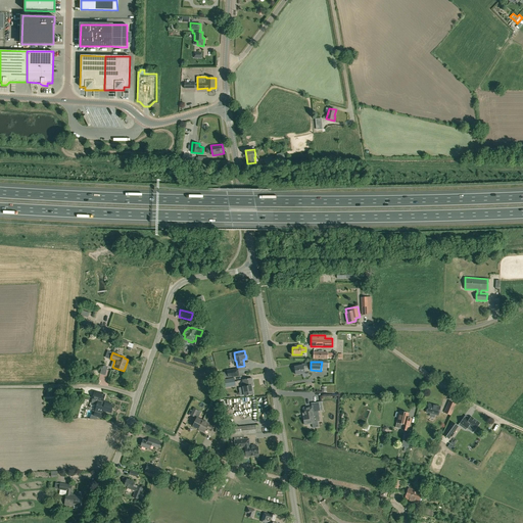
[(308,375),(306,364),(301,365),(295,366),(295,367),(294,367),(293,368),(294,370),(295,370),(296,375),(302,374),(303,376),(308,375)]
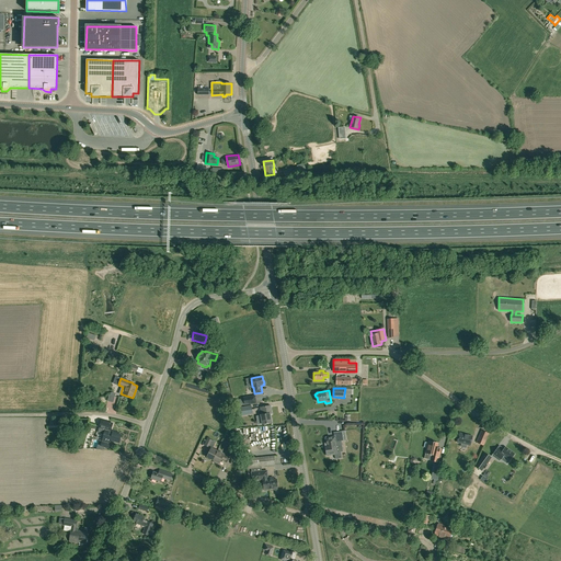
[(237,416),(253,413),(251,405),(236,409),(237,416)]
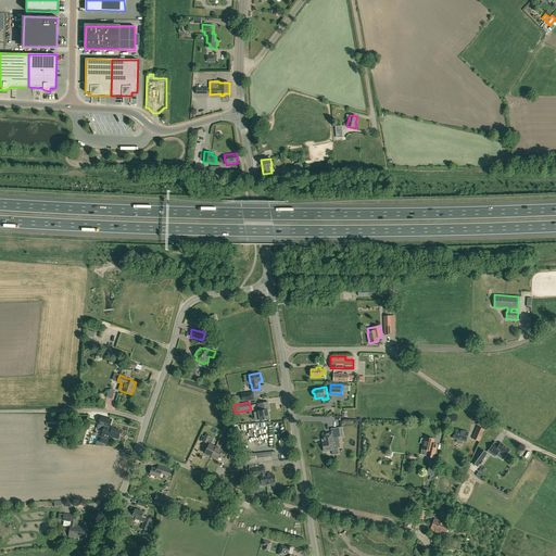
[(260,420),(269,419),(268,411),(269,409),(268,402),(258,404),(260,411),(258,412),(260,420)]
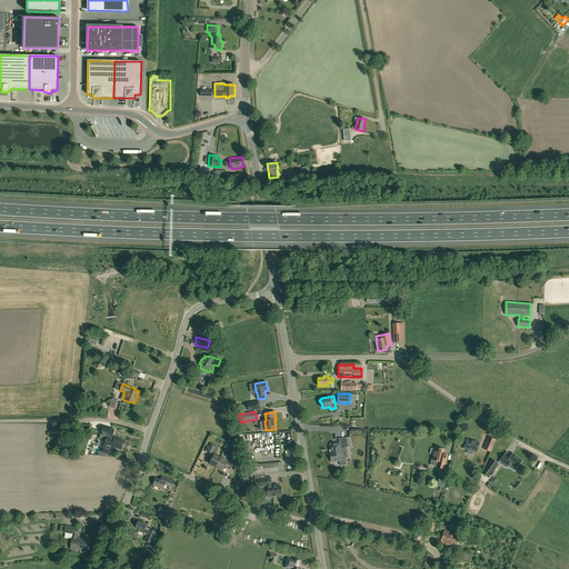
[(112,447),(118,448),(117,449),(121,450),(123,446),(122,446),(123,441),(120,440),(120,439),(115,437),(116,431),(115,431),(103,429),(102,435),(108,436),(107,440),(108,440),(106,447),(111,449),(112,447)]
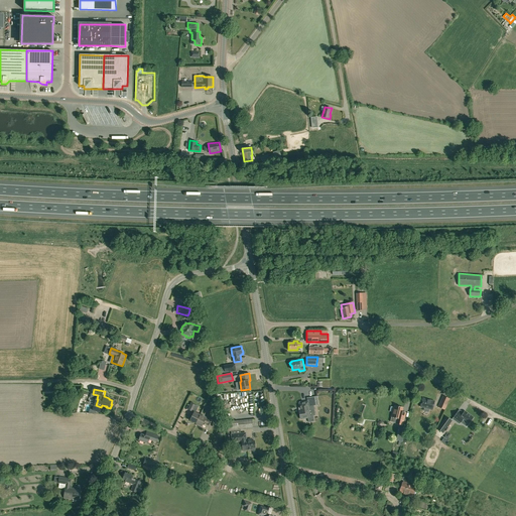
[(315,405),(314,396),(307,397),(307,401),(303,402),(302,401),(300,402),(299,403),(300,407),(301,408),(299,410),(299,411),(300,411),(300,412),(304,412),(304,411),(309,411),(308,406),(315,405)]
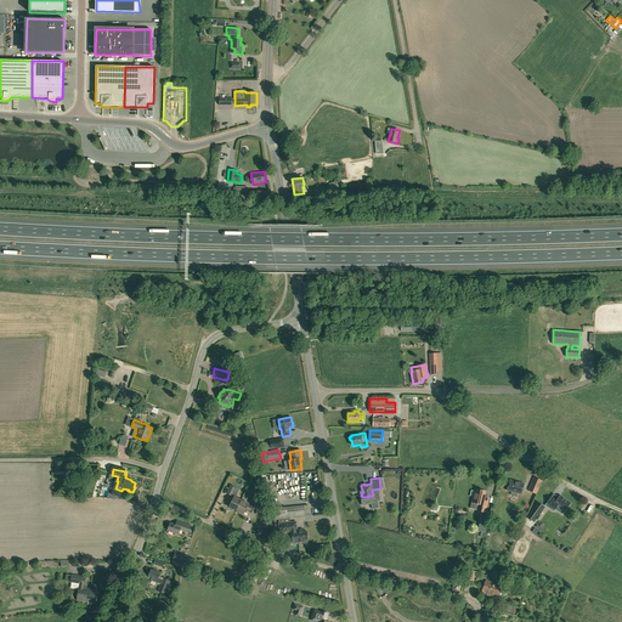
[(536,493),(542,481),(535,478),(529,491),(536,493)]
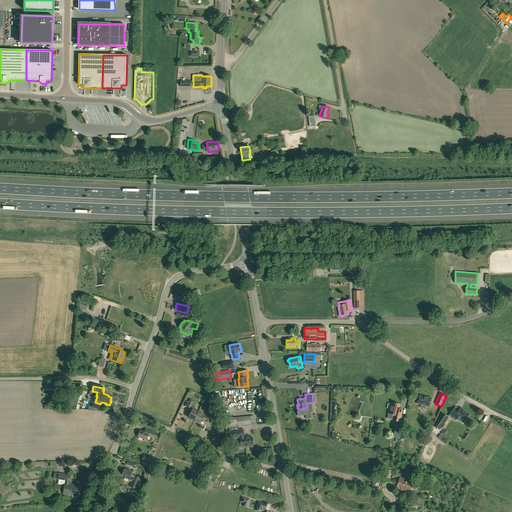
[(429,406),(431,398),(420,395),(418,403),(429,406)]
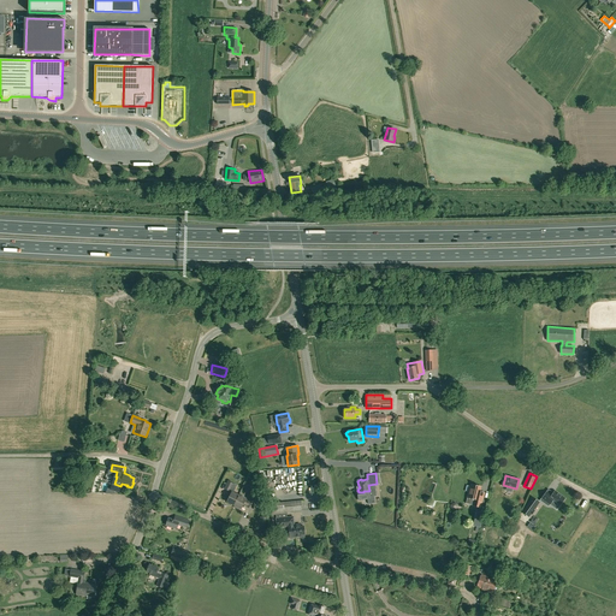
[(234,492),(235,490),(231,487),(234,484),(229,481),(225,489),(231,492),(231,490),(234,492)]
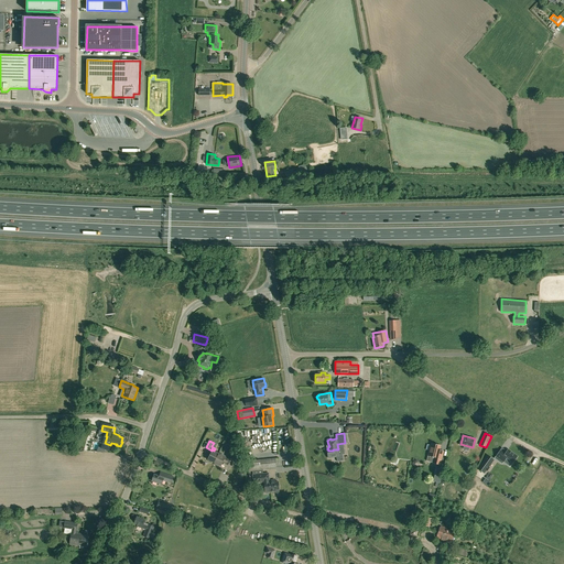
[(437,456),(440,446),(432,444),(430,451),(429,451),(427,455),(434,457),(433,463),(440,464),(442,457),(437,456)]
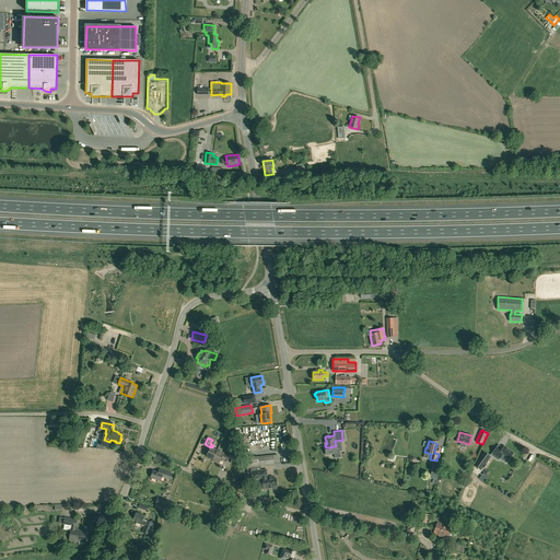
[(499,459),(504,463),(508,457),(513,462),(517,455),(513,452),(515,450),(508,445),(500,453),(503,455),(499,459)]
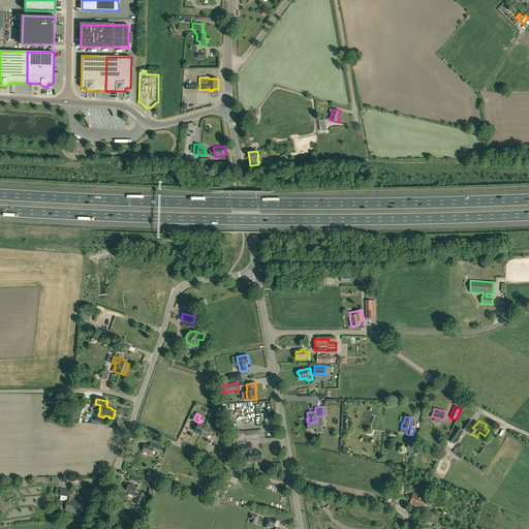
[(200,434),(205,426),(198,423),(196,427),(195,427),(194,430),(195,430),(194,431),(200,434)]
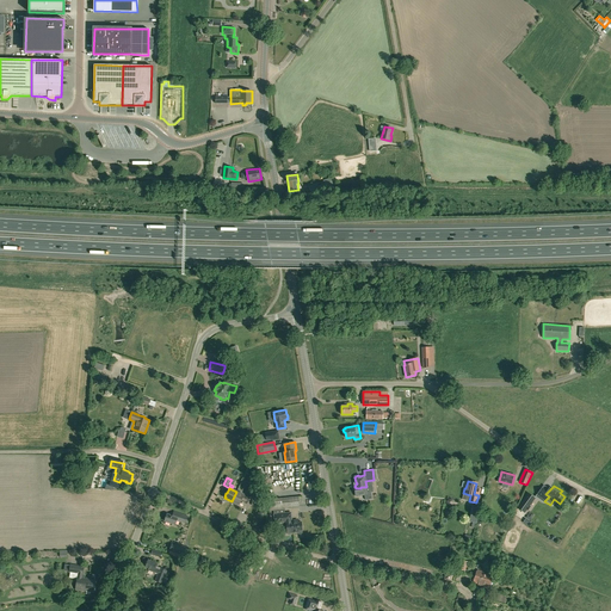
[(247,498),(244,495),(236,492),(232,501),(233,501),(233,504),(236,505),(238,504),(239,505),(242,499),(246,500),(245,503),(250,505),(253,498),(248,495),(247,498)]
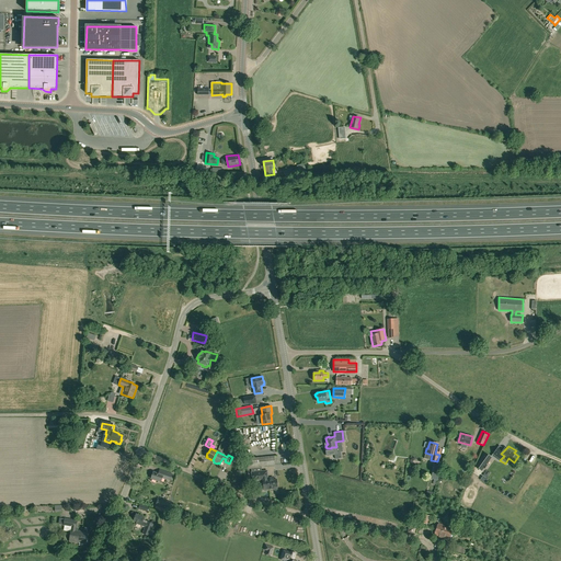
[(262,471),(261,467),(275,466),(274,456),(247,458),(248,468),(248,469),(251,469),(251,472),(262,471)]
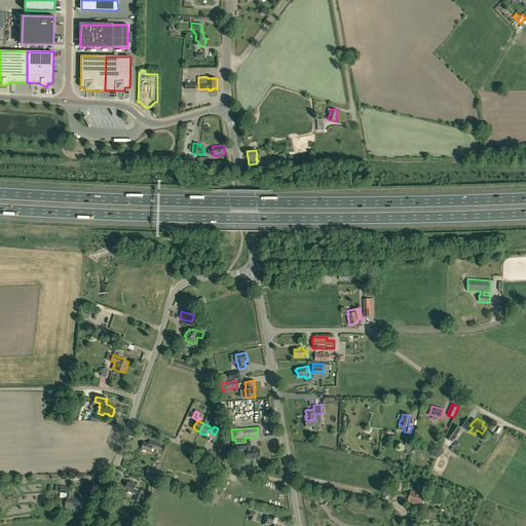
[(457,431),(452,428),(447,439),(451,442),(457,431)]
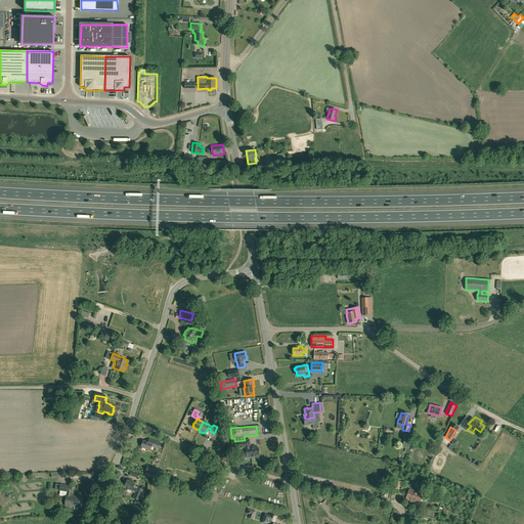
[(411,437),(405,435),(402,447),(408,448),(411,437)]
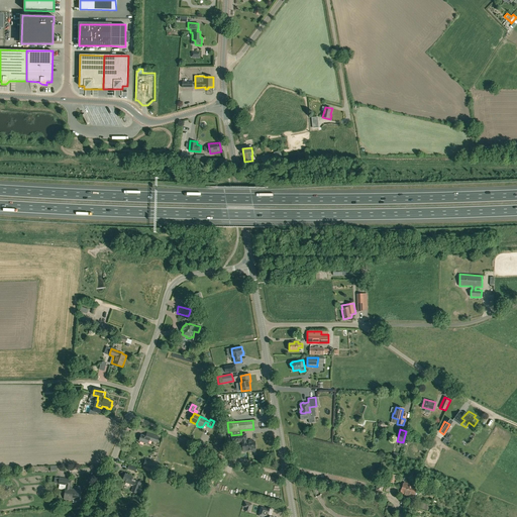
[(159,436),(147,433),(146,436),(141,434),(139,441),(148,444),(149,440),(157,442),(159,436)]
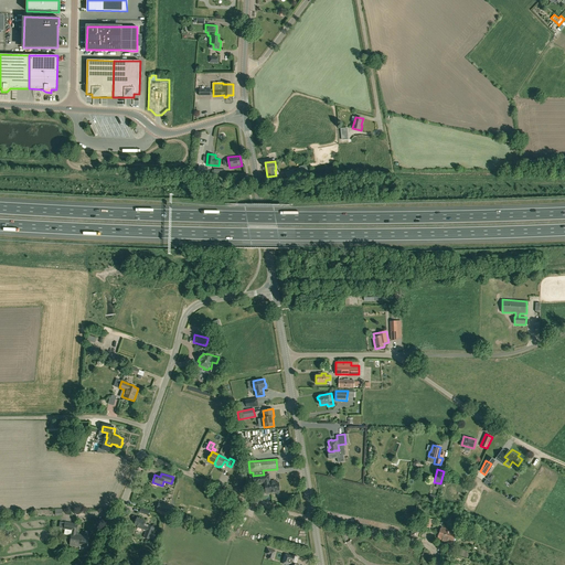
[(265,483),(264,475),(253,476),(254,482),(259,482),(260,489),(262,489),(262,493),(266,492),(266,493),(267,494),(270,494),(270,493),(270,492),(275,492),(276,493),(277,493),(278,493),(279,492),(279,491),(279,490),(278,482),(274,483),(274,481),(269,481),(269,483),(265,483)]
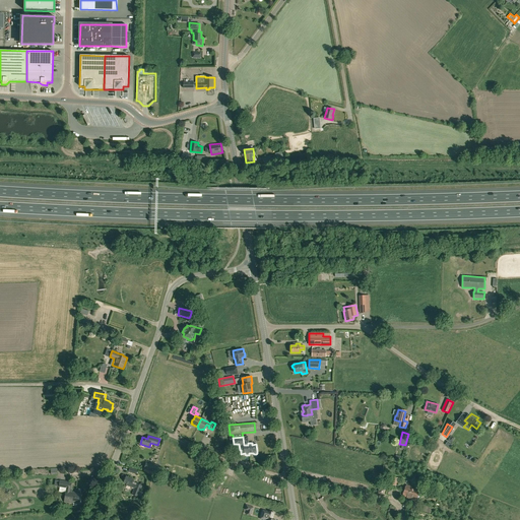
[(154,472),(156,465),(146,462),(144,469),(154,472)]
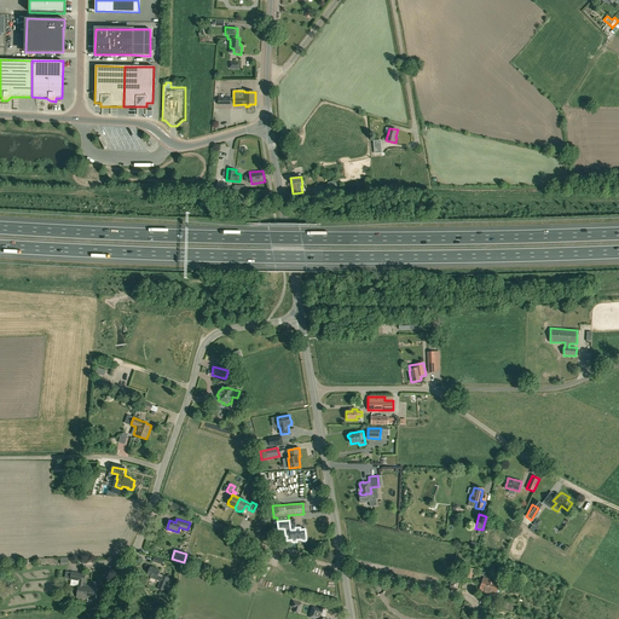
[(163,591),(169,578),(158,573),(158,571),(150,567),(148,574),(151,576),(150,577),(161,582),(157,589),(163,591)]
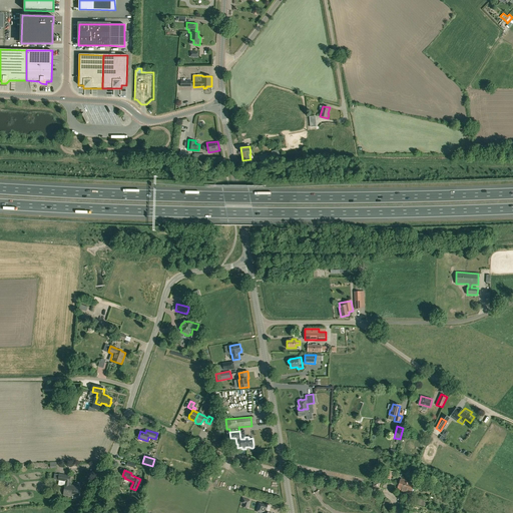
[(392,479),(394,472),(386,470),(384,477),(392,479)]
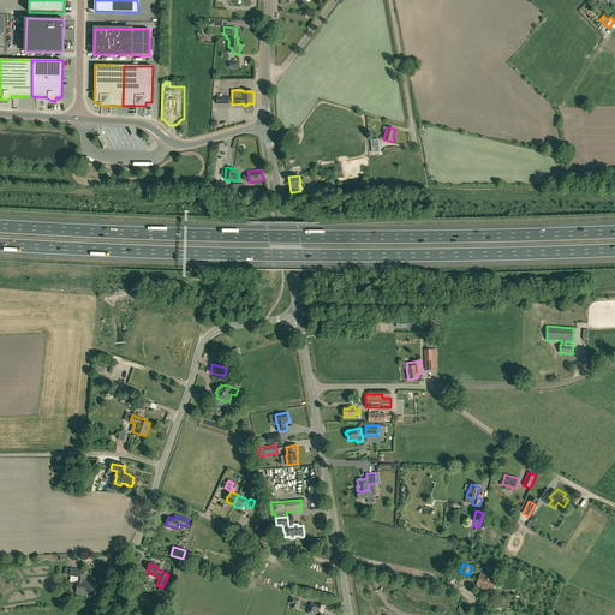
[(85,586),(87,581),(83,581),(84,571),(71,568),(70,577),(78,578),(76,593),(83,595),(84,586),(85,586)]
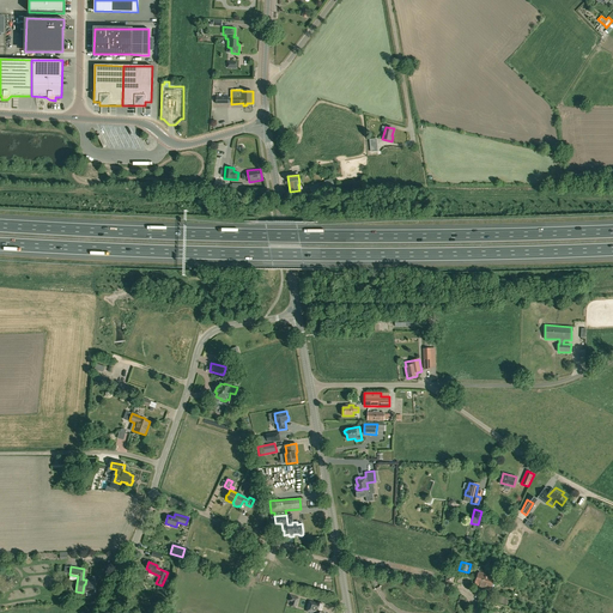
[(490,589),(495,577),(479,572),(475,584),(490,589)]
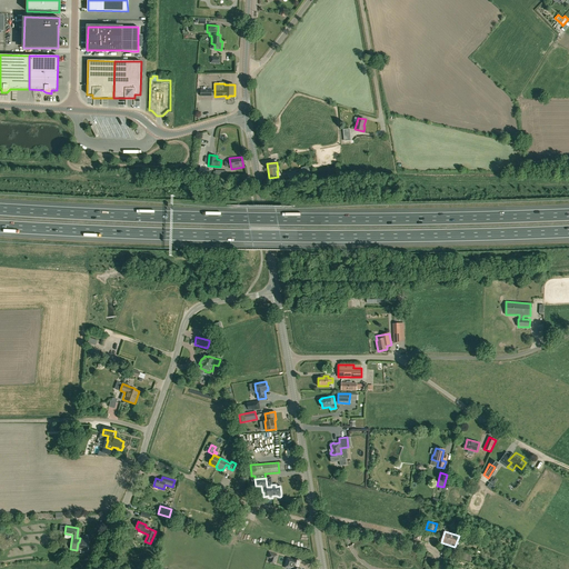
[(87,552),(89,540),(80,538),(79,542),(78,542),(77,550),(87,552)]
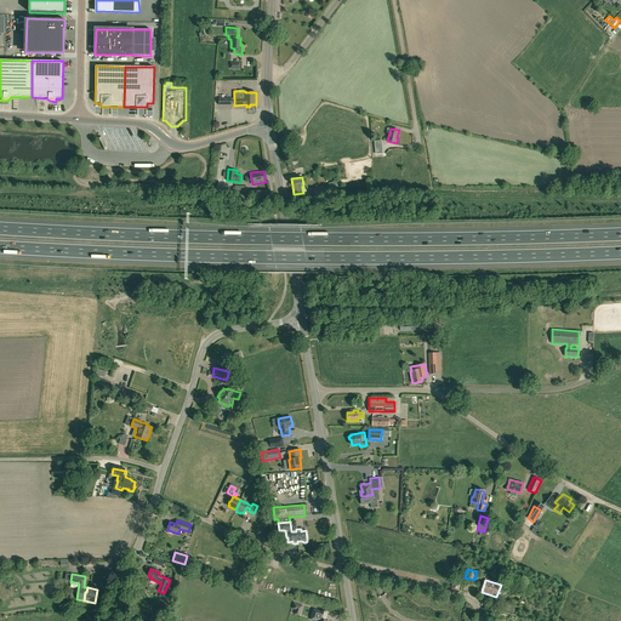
[(495,610),(497,602),(493,599),(491,604),(489,604),(488,608),(495,610)]
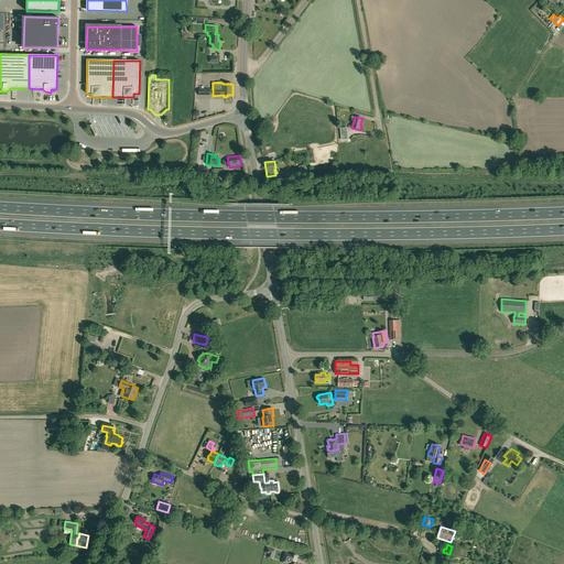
[(297,556),(291,554),(284,552),(283,559),(281,563),(285,563),(297,563),(295,563),(296,560),(297,556)]
